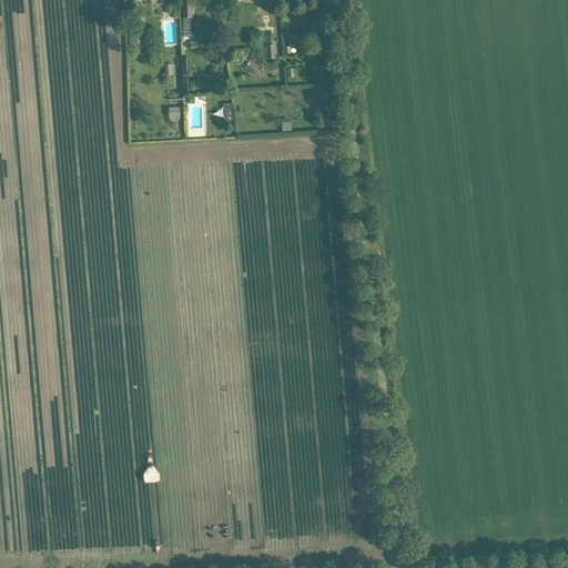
[(192,18),(191,4),(191,0),(181,0),(182,18),(192,18)]
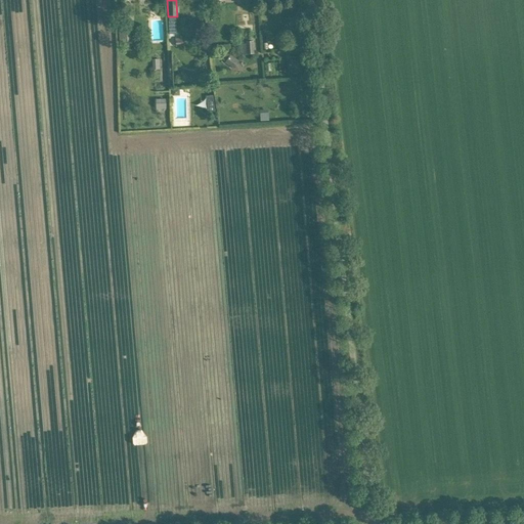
[(254,54),(253,41),(246,42),(247,54),(254,54)]
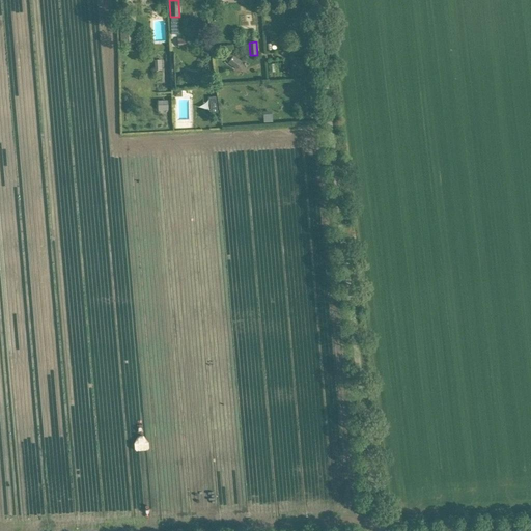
[(242,63),(229,54),(225,60),(229,62),(228,63),(236,71),(242,63)]
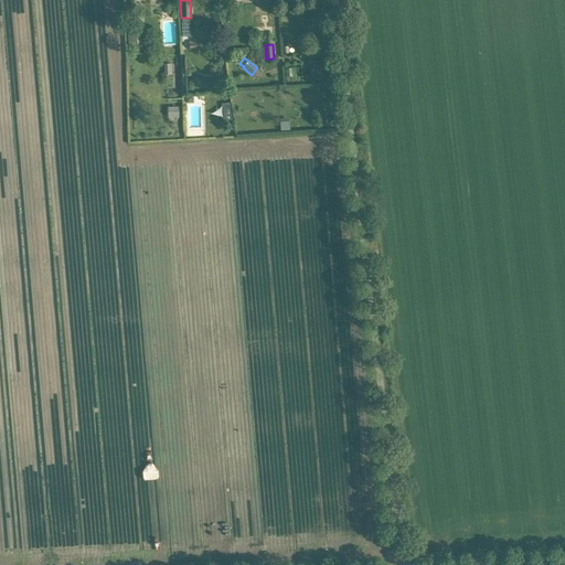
[(179,121),(178,106),(167,106),(168,123),(179,121)]
